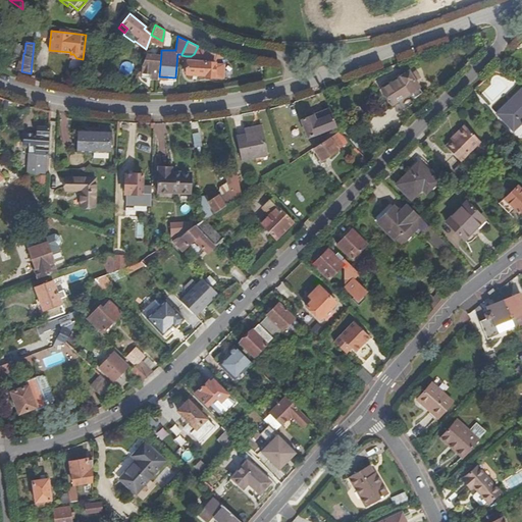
[(142,76),(159,76),(161,54),(147,54),(143,63),(142,76)]
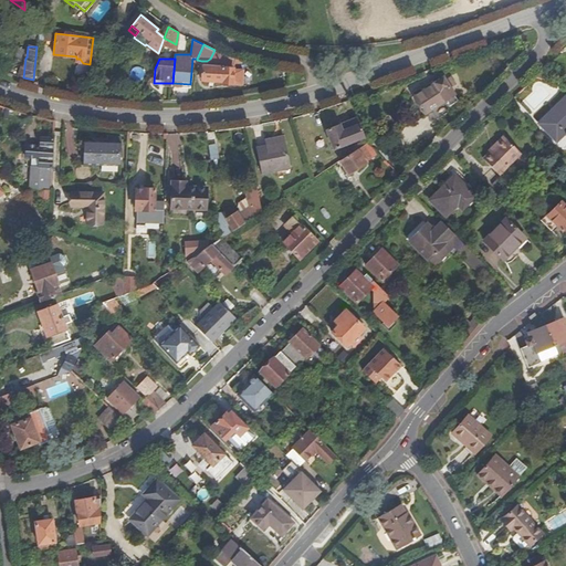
[(203,77),(203,79),(222,81),(222,83),(233,84),(234,67),(224,67),(224,66),(205,65),(205,73),(201,72),(201,77),(203,77)]
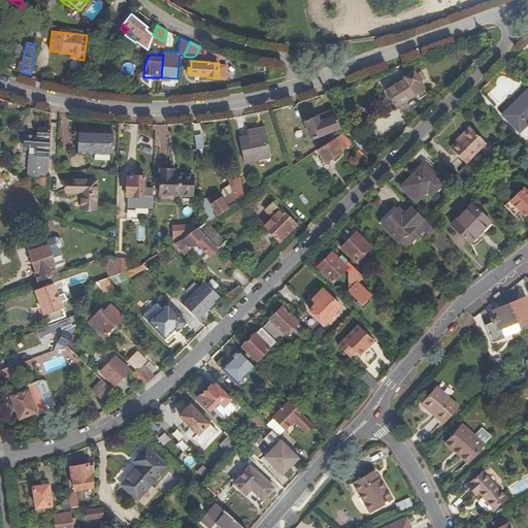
[(406,77),(407,78),(388,92),(396,104),(416,91),(420,97),(426,92),(414,73),(406,77)]
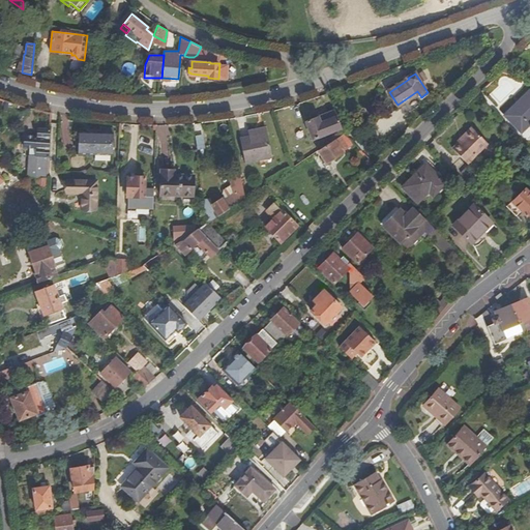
[(529,93),(505,117),(508,119),(529,98),(529,93)]
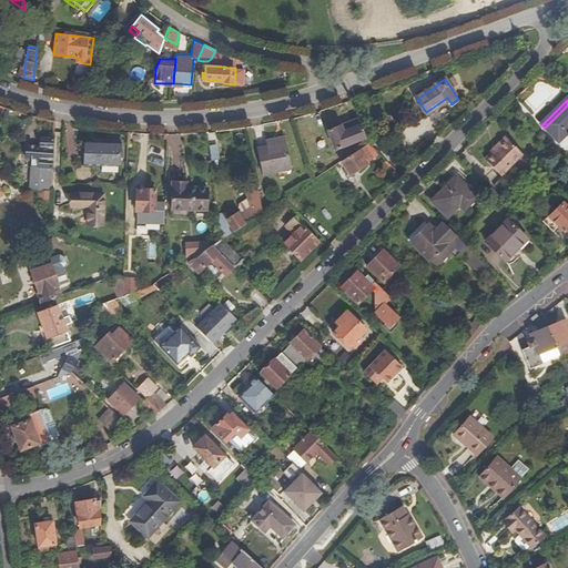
[(567,105),(545,128),(559,143),(567,135),(567,105)]
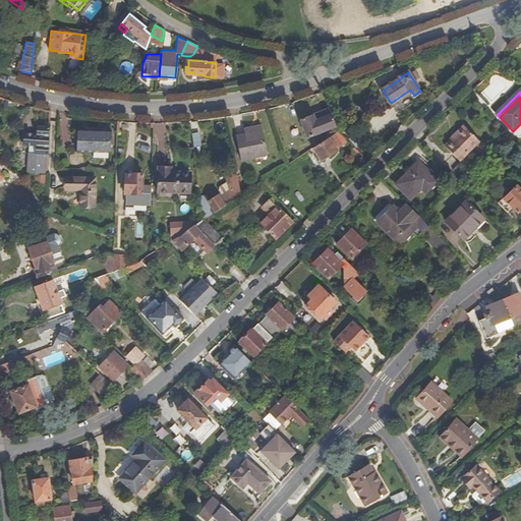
[(337,125),(330,108),(303,120),(310,136),(337,125)]
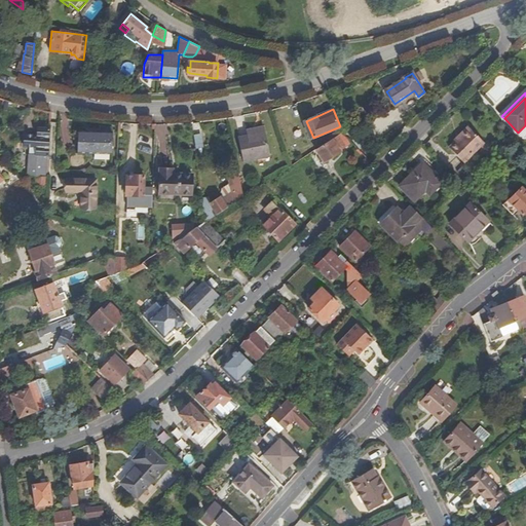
[(468,127),(461,135),(462,136),(458,140),(449,148),(465,163),(485,144),(468,127)]
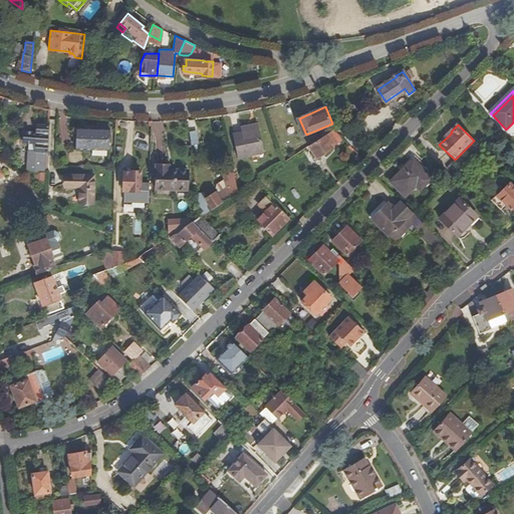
[(47,173),(50,126),(37,126),(37,134),(25,134),(24,145),(29,145),(28,171),(36,173),(47,173)]
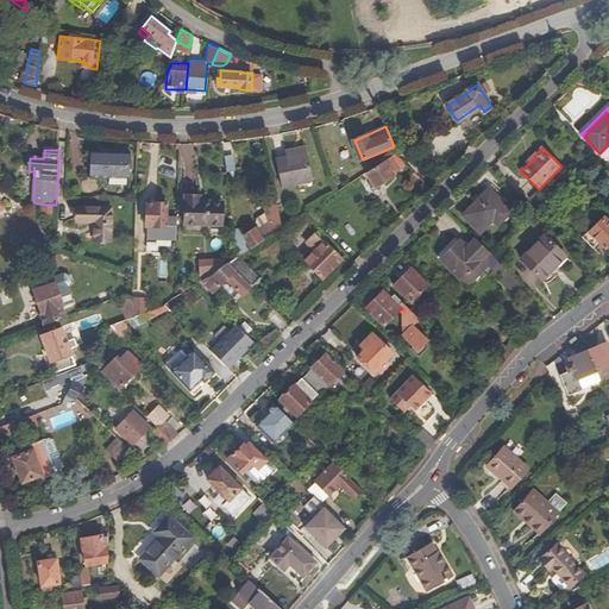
[(93,176),(132,176),(132,154),(93,152),(93,176)]
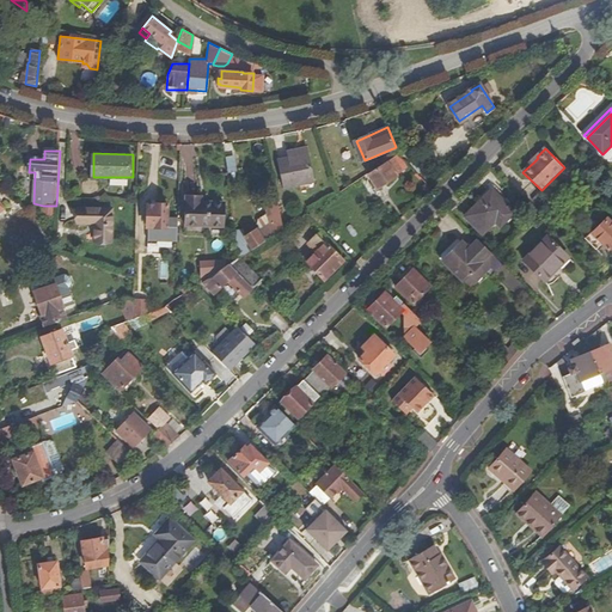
[(317,181),(308,153),(279,163),(286,190),(317,181)]
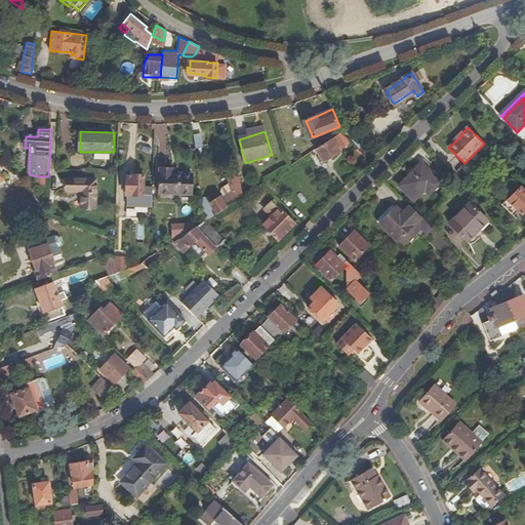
[(352,145),(342,134),(334,140),(333,139),(317,150),(324,162),(352,145)]
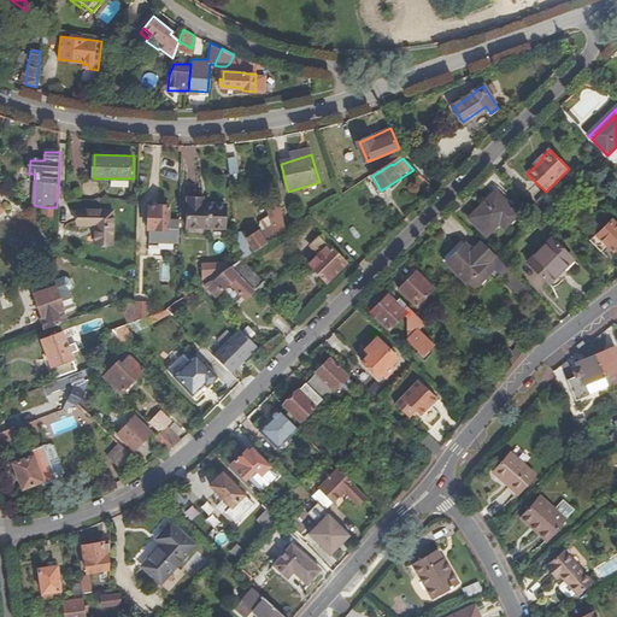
[(482,200),(485,203),(492,195),(504,207),(507,205),(511,201),(497,187),(482,200)]
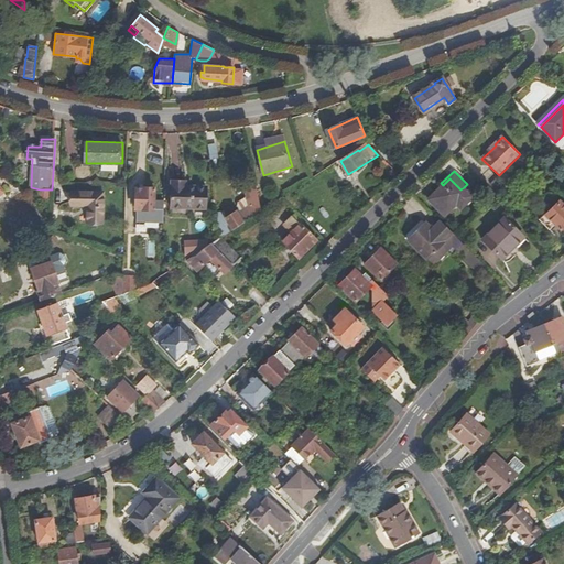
[(449,179),(443,185),(429,201),(445,217),(457,205),(462,210),(475,197),(464,187),(461,190),(449,179)]
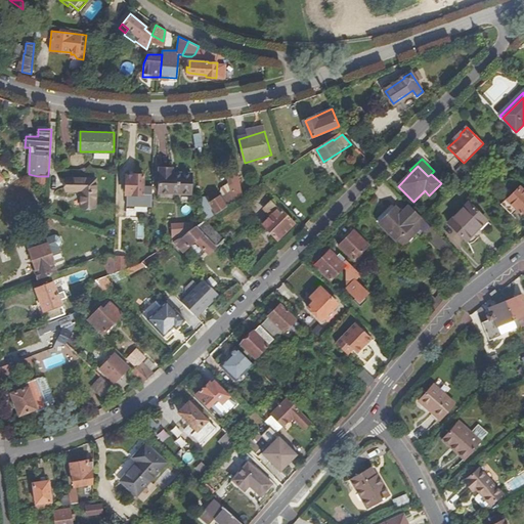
[(160,167),(159,191),(191,191),(191,172),(173,172),(173,167),(160,167)]
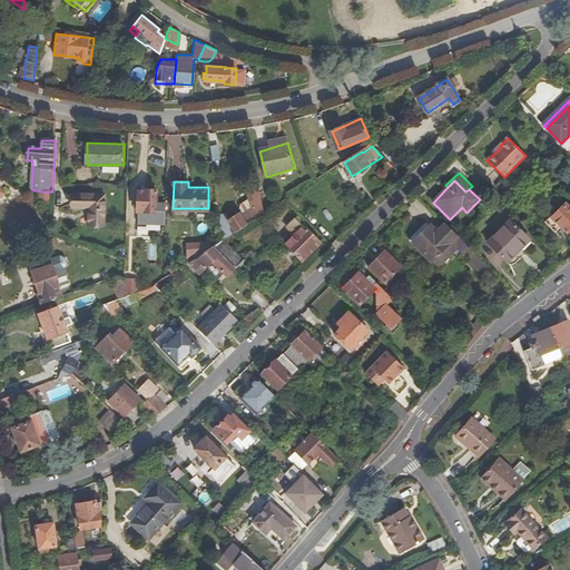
[(223,241),(225,239),(262,215),(261,203),(257,185),(247,186),(248,198),(248,203),(241,208),(227,216),(227,212),(219,212),(223,241)]
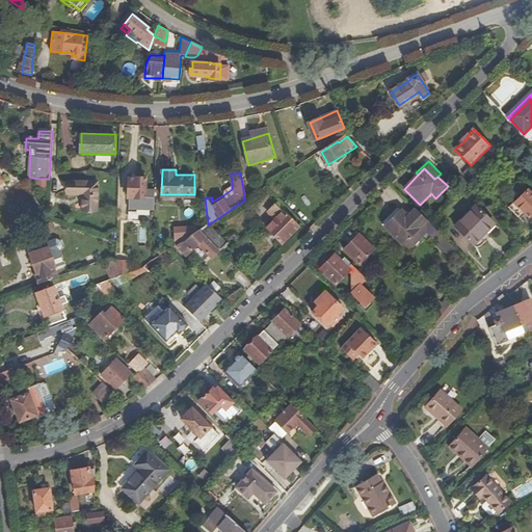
[(157,210),(157,190),(149,189),(149,178),(138,177),(138,179),(132,178),(131,196),(133,196),(132,208),(157,210)]
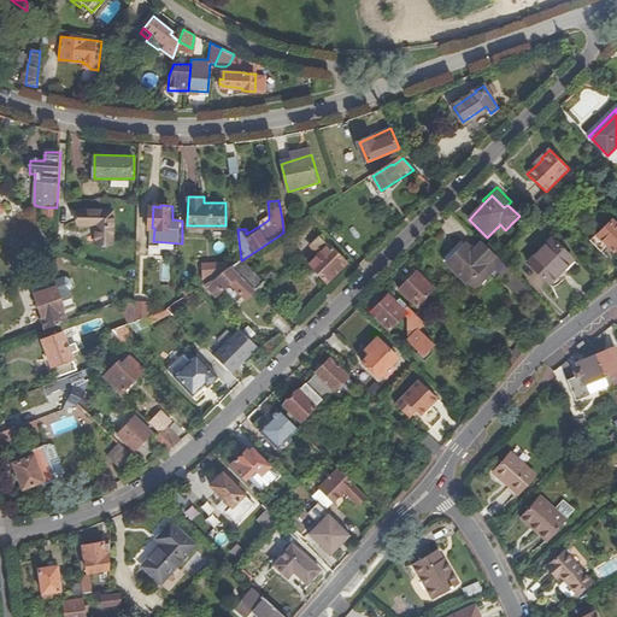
[(57,207),(43,207),(43,219),(57,219),(57,207)]
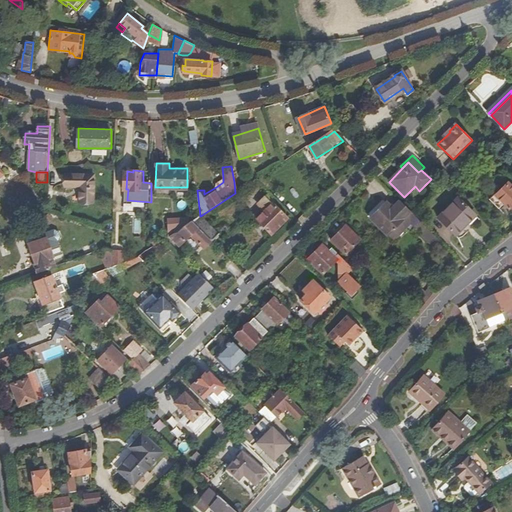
[(81,202),(95,203),(95,175),(66,175),(66,187),(80,187),(81,202)]
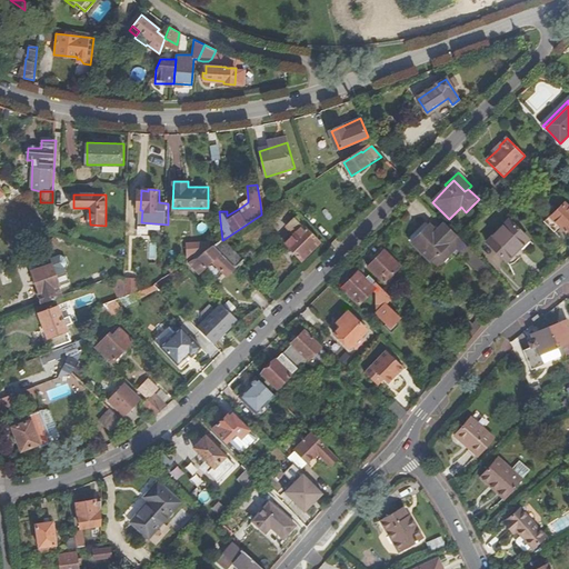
[(236,202),(240,208),(248,202),(248,198),(237,200),(236,202)]
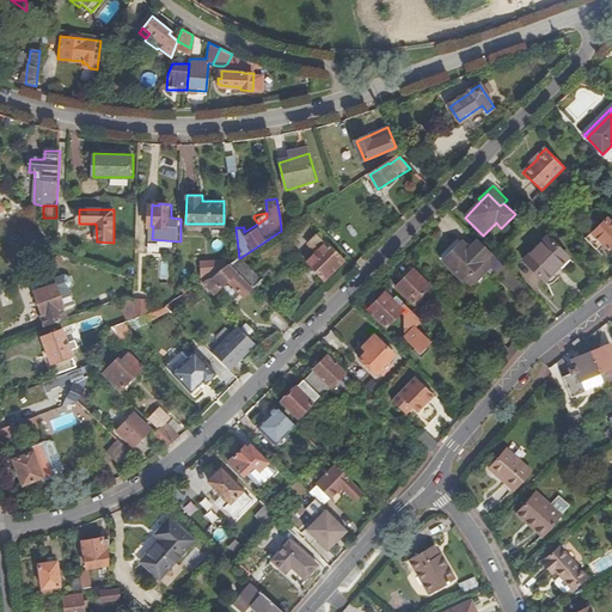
[(287,216),(280,218),(281,231),(289,226),(287,216)]
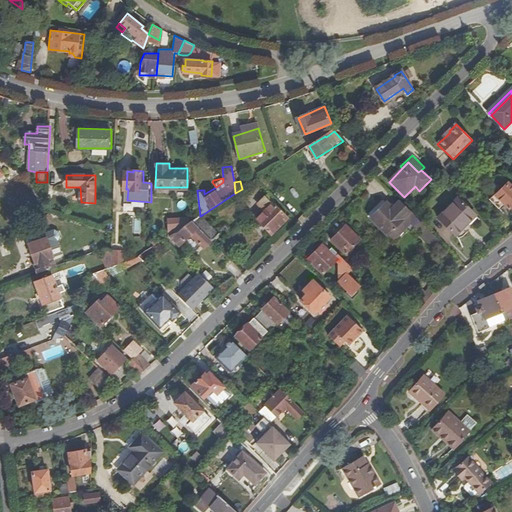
[(511,183),(498,196),(497,195),(492,200),(504,213),(511,206),(511,183)]
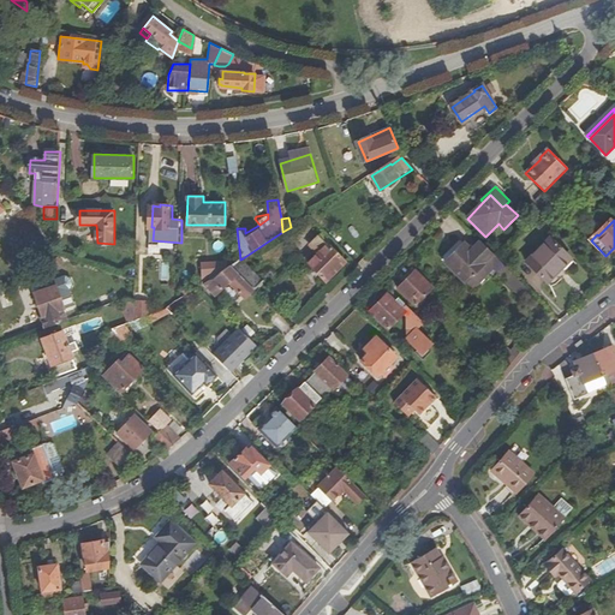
[(327,282),(345,264),(328,245),(333,242),(324,232),(311,244),(321,254),(310,263),(327,282)]
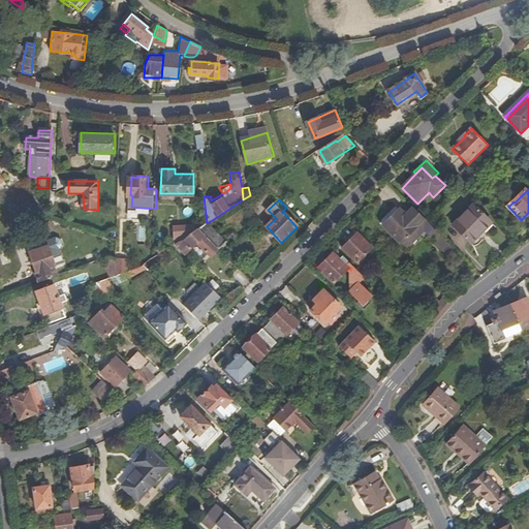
[(472,246),(487,232),(485,229),(491,223),(475,208),(455,228),(472,246)]
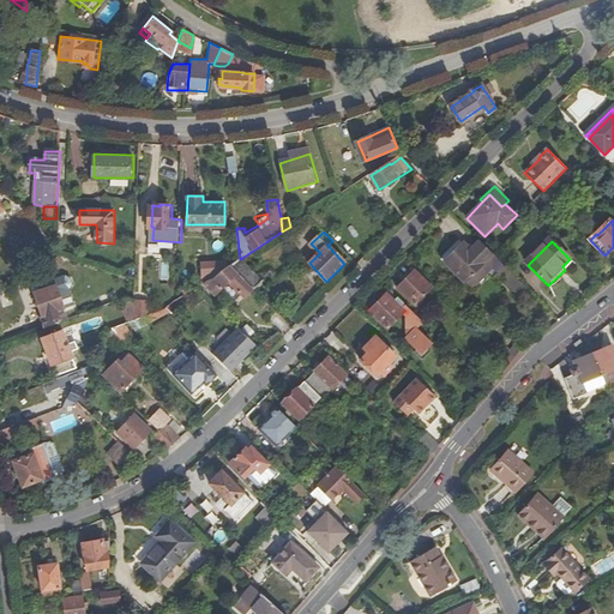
[(498,260),(480,242),(471,251),(465,244),(445,263),(464,283),(487,263),(493,269),(521,295),(527,289),(498,260)]
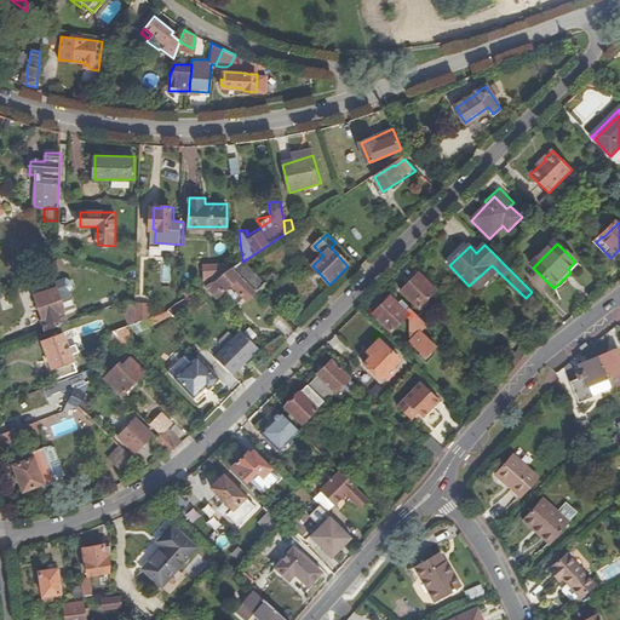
[(240,275),(257,293),(267,283),(245,260),(242,262),(233,268),(240,275)]
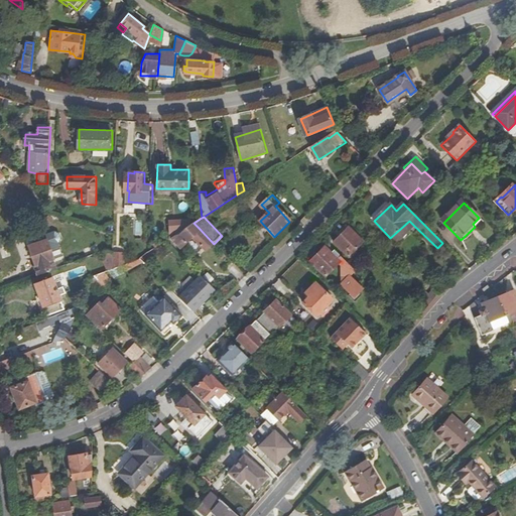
[(473,224),(475,227),(481,220),(479,218),(473,224)]
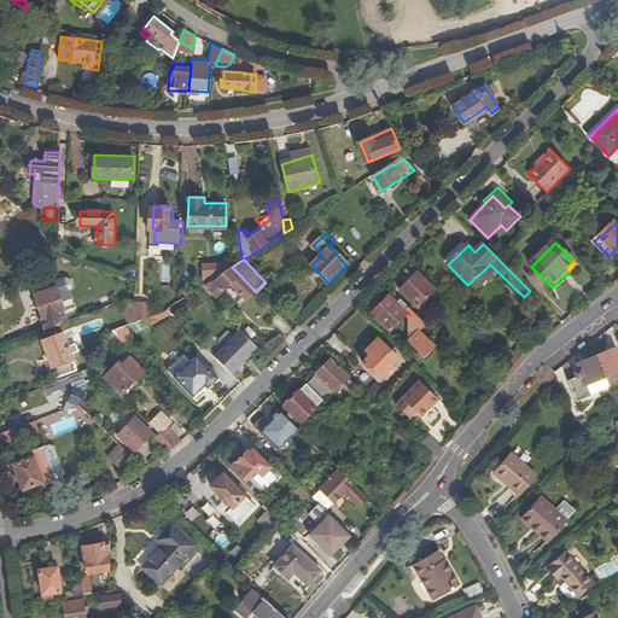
[(204,286),(204,285),(228,269),(228,263),(203,263),(203,272),(204,286)]
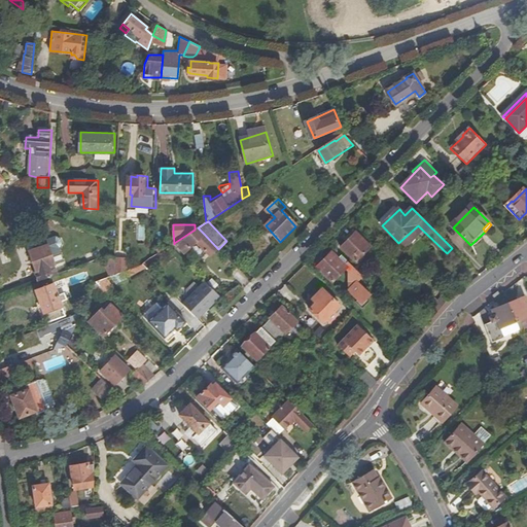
[(195,230),(174,243),(184,253),(204,234),(198,227),(195,230)]
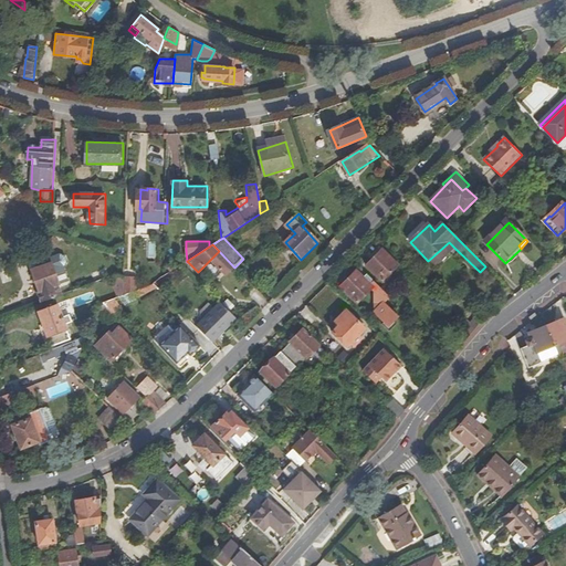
[(367,266),(383,282),(398,266),(383,250),(367,266)]
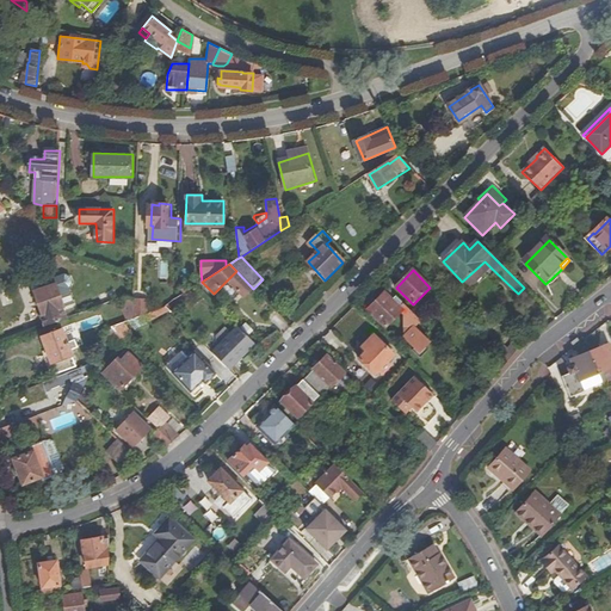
[(41,316),(44,327),(67,319),(63,308),(65,307),(60,295),(69,291),(65,276),(42,283),(44,289),(35,292),(43,315),(41,316)]
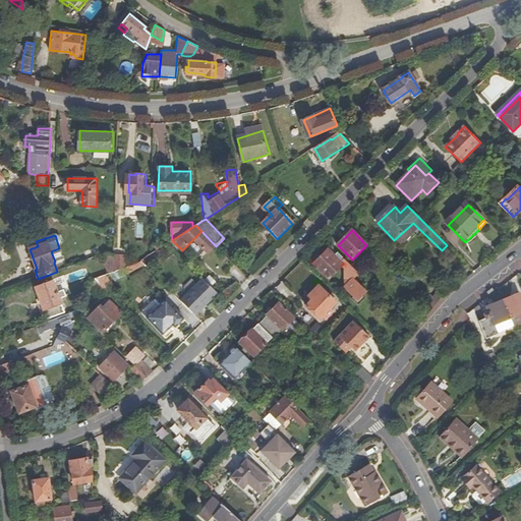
[(354,280),(359,274),(338,253),(335,256),(328,250),(313,266),(329,280),(339,270),(342,273),(346,286),(345,287),(354,296),(352,298),(360,305),(367,298),(364,295),(367,292),(363,288),(354,280)]
